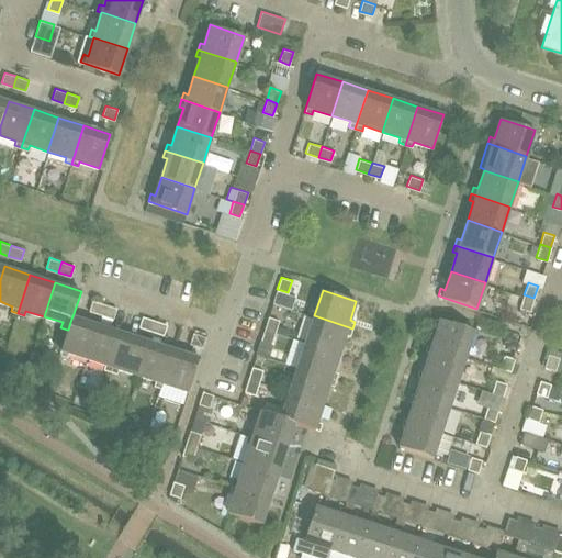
[(524,294),(519,307),(530,311),(534,298),(524,294)]
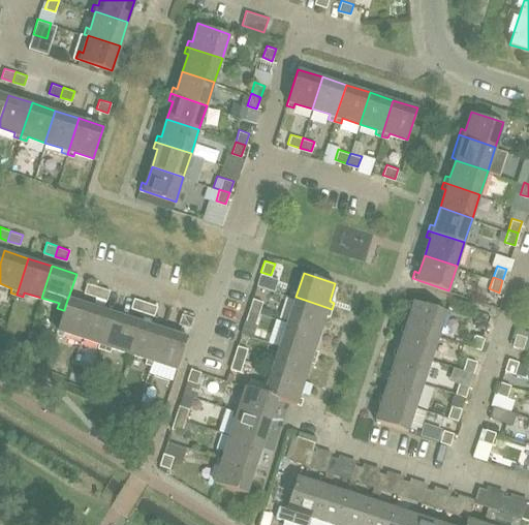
[(87,281),(84,291),(95,296),(98,285),(87,281)]
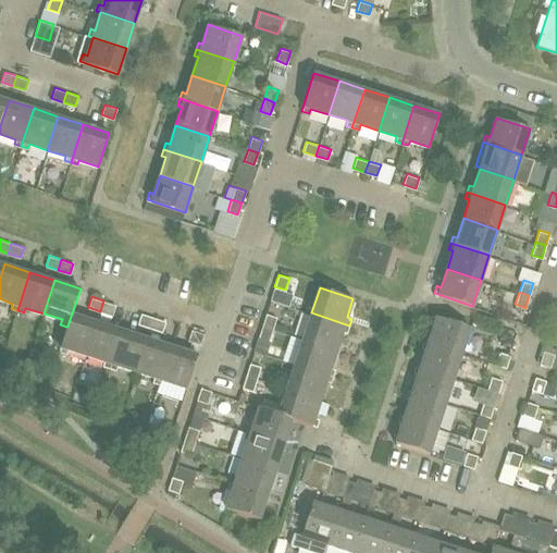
[(103,300),(100,311),(112,315),(115,305),(103,300)]
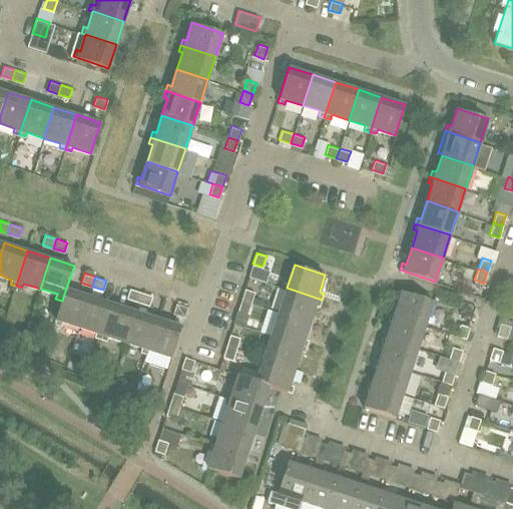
[(89,296),(66,289),(66,288),(62,301),(61,301),(54,323),(61,326),(62,322),(79,327),(89,296)]
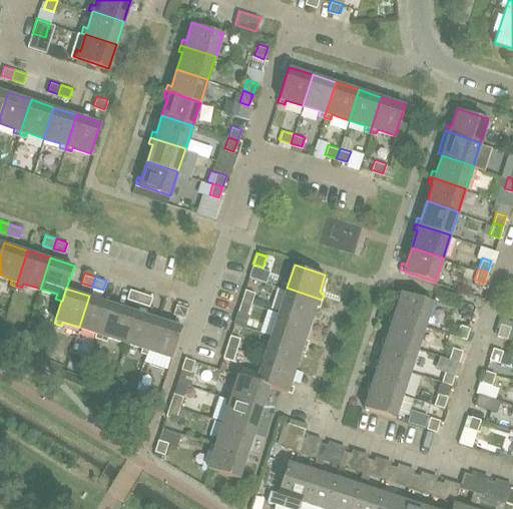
[(130,288),(127,298),(138,302),(141,292),(130,288)]
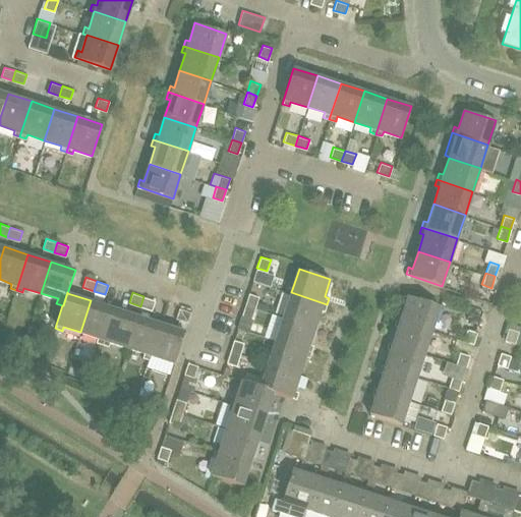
[(258,295),(249,292),(245,303),(255,306),(258,295)]
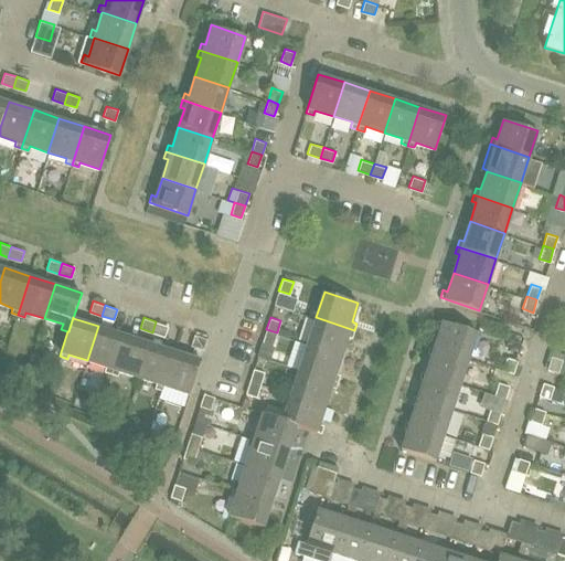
[(352,337),(354,330),(316,317),(307,342),(341,353),(348,336),(352,337)]
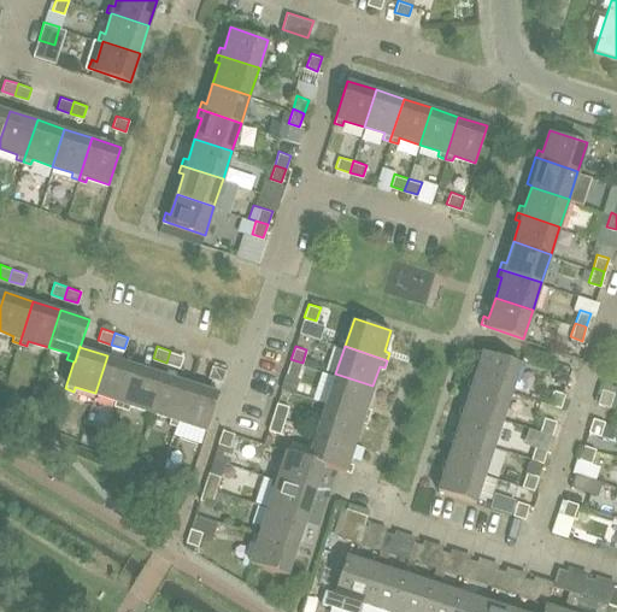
[(474,378),(511,390),(521,362),(479,348),(476,357),(481,358),(475,377),(474,378)]
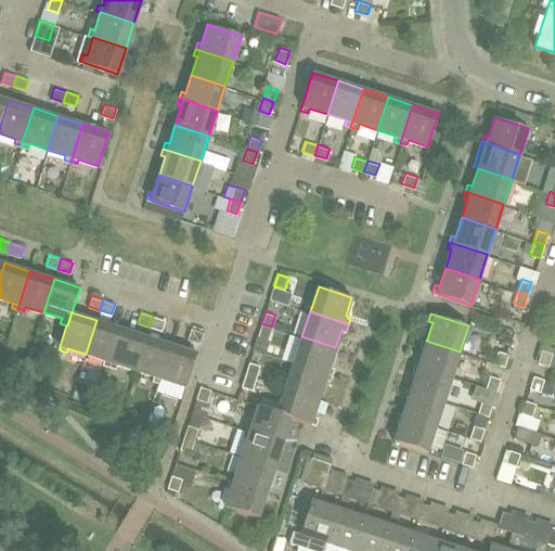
[(153,316),(150,327),(162,330),(165,320),(153,316)]
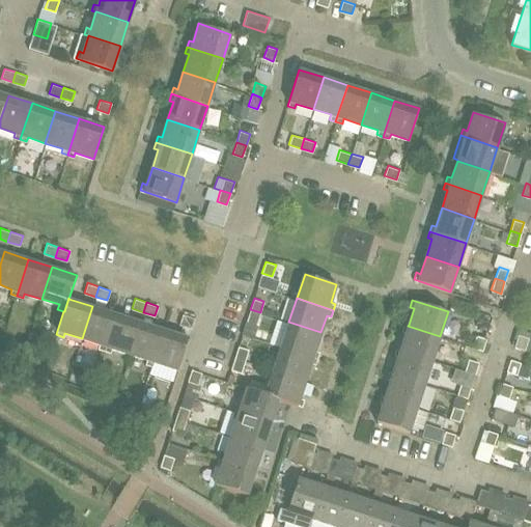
[(104,351),(116,313),(92,306),(82,338),(100,343),(98,349),(104,351)]
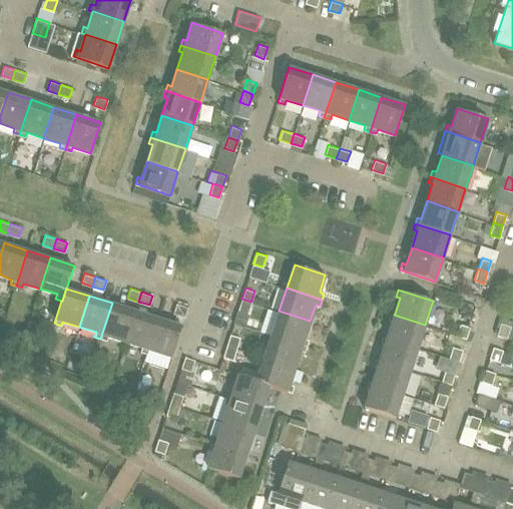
[(241,299),(238,310),(247,313),(251,302),(241,299)]
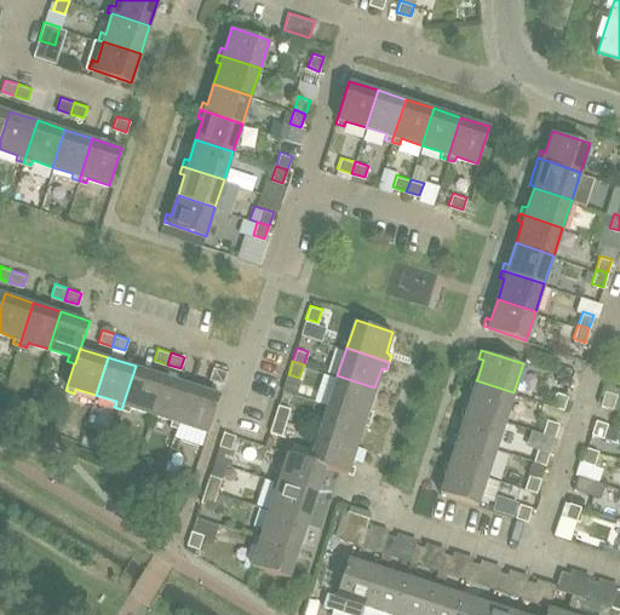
[(151,413),(164,375),(136,366),(121,409),(130,412),(131,406),(151,413)]
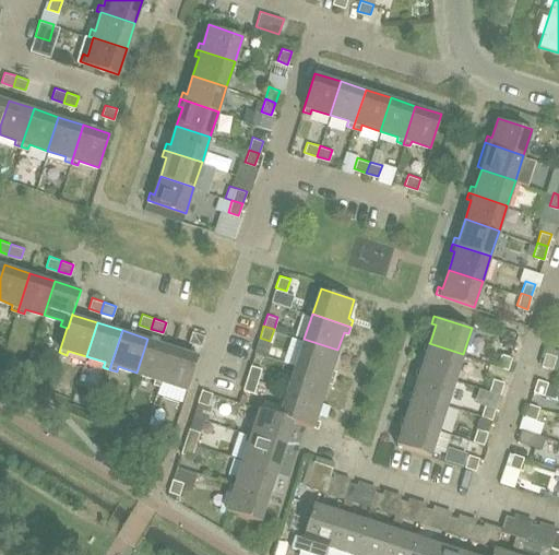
[(201,345),(204,334),(192,330),(189,341),(201,345)]
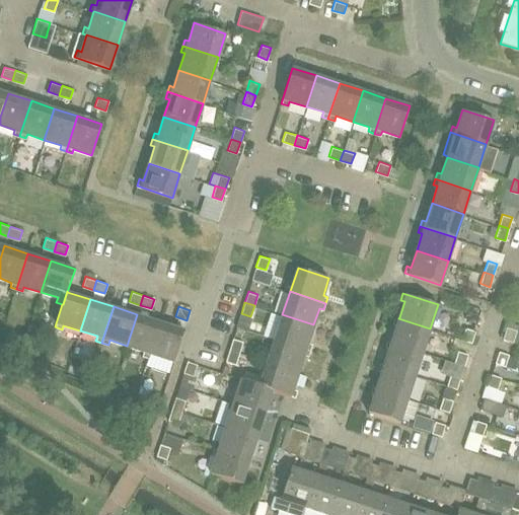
[(148,357),(159,321),(137,314),(127,346),(143,351),(142,355),(148,357)]
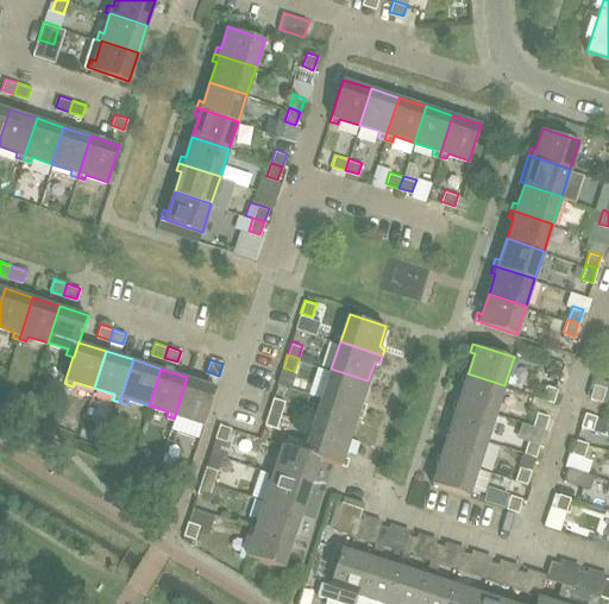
[(362,401),(368,381),(331,369),(322,396),(364,409),(366,402),(362,401)]
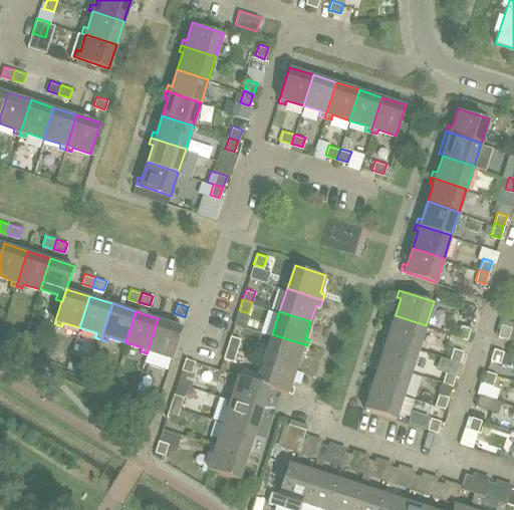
[(395,315),(396,314),(391,313),(389,320),(393,321),(388,337),(388,338),(419,348),(426,325),(395,315)]
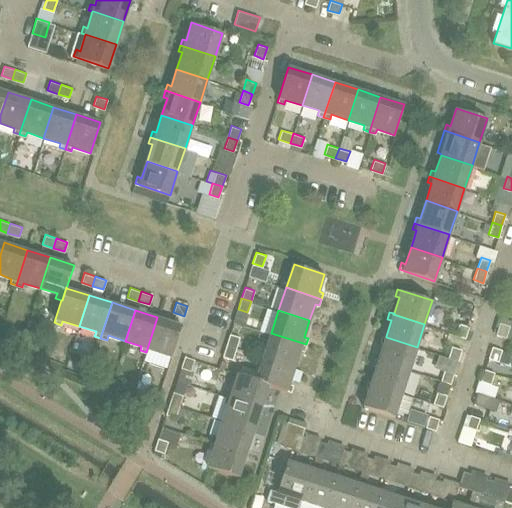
[(157,317),(146,352),(152,354),(154,350),(171,356),(181,325),(157,317)]
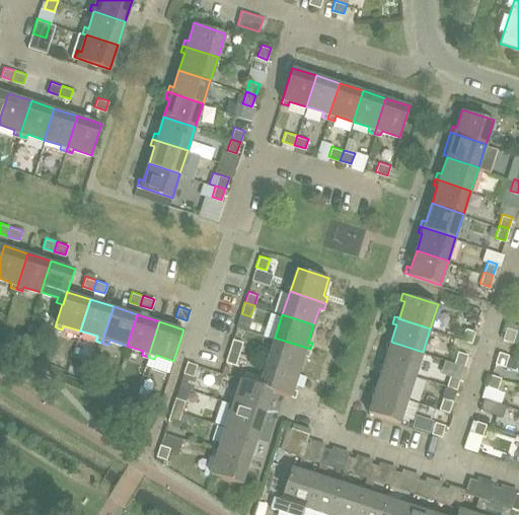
[(465,326),(461,339),(471,342),(475,329),(465,326)]
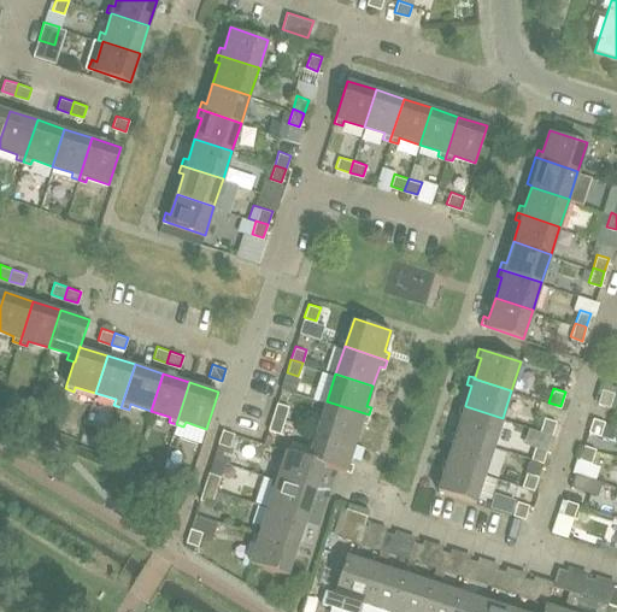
[(613,392),(601,388),(598,401),(609,405),(613,392)]
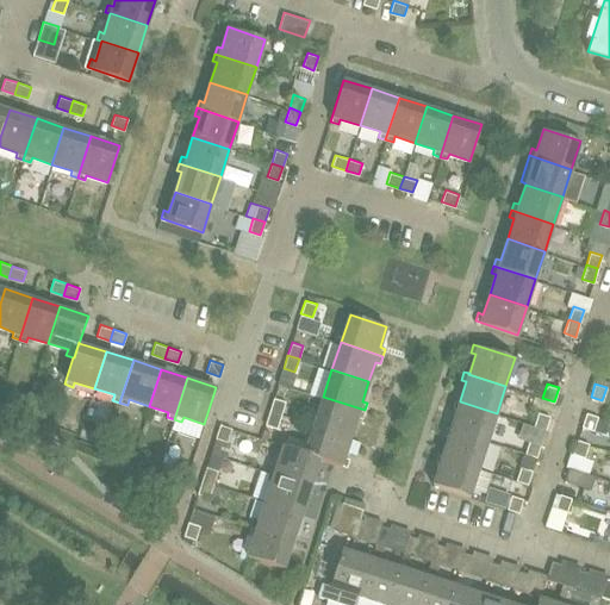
[(274,397),(269,410),(281,413),(285,400),(274,397)]
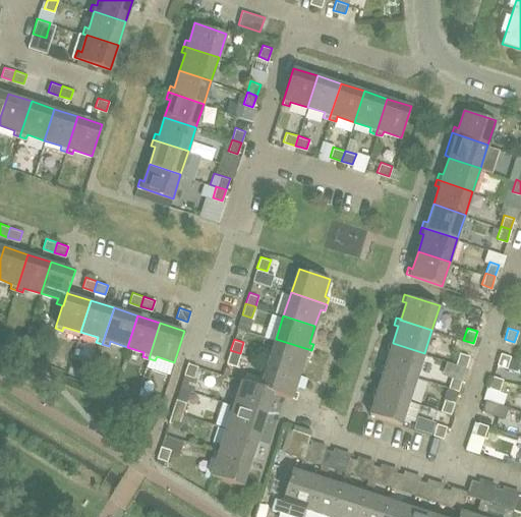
[(309,357),(311,350),(276,339),(269,362),(299,372),(305,355),(309,357)]
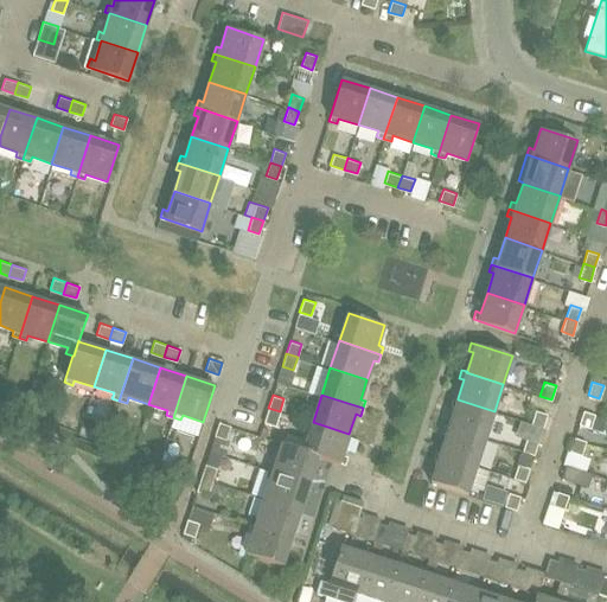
[(458,399),(458,398),(453,397),(451,404),(455,407),(449,426),(485,437),(494,411),(458,399)]
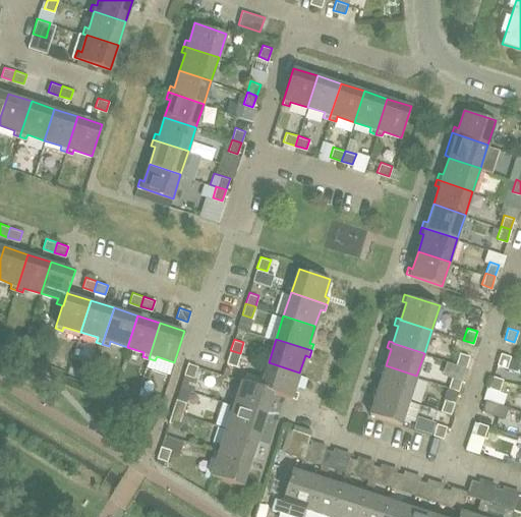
[(230,350),(227,361),(236,364),(240,353),(230,350)]
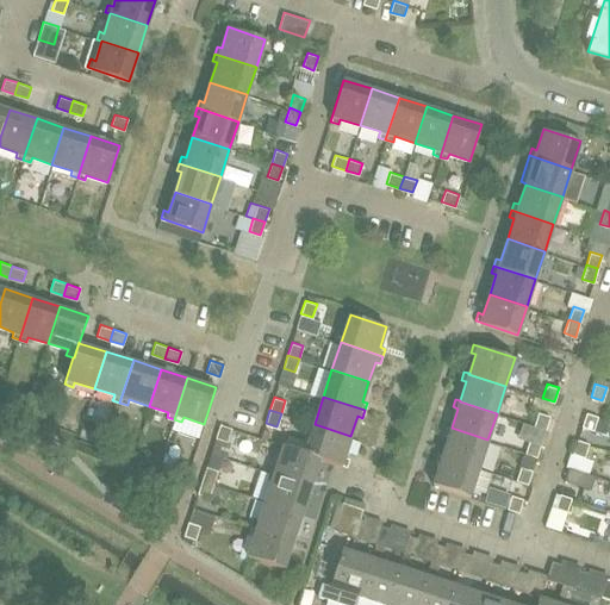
[(534,425),(546,429),(549,416),(539,411),(534,425)]
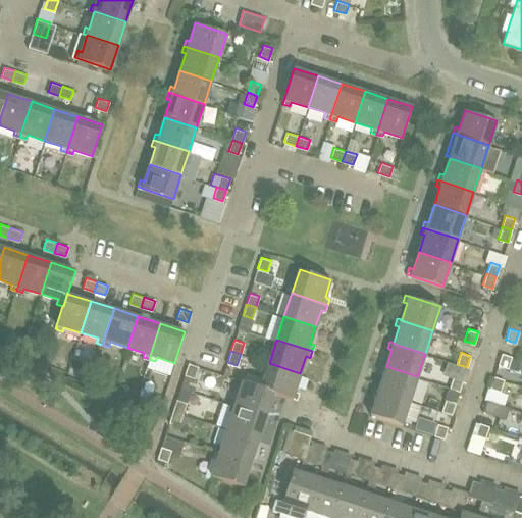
[(512,356),(502,352),(498,364),(508,367),(512,356)]
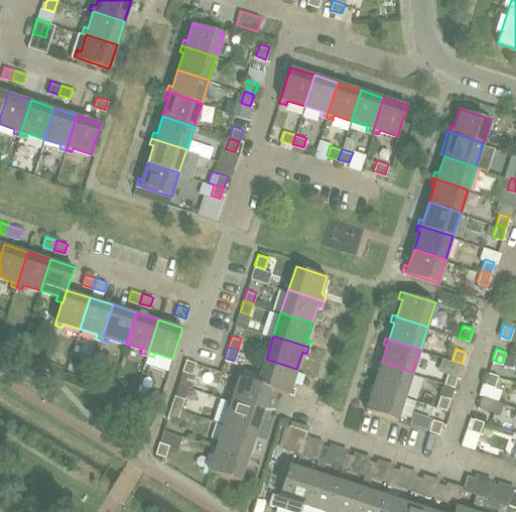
[(186,359),(182,370),(192,373),(196,362),(186,359)]
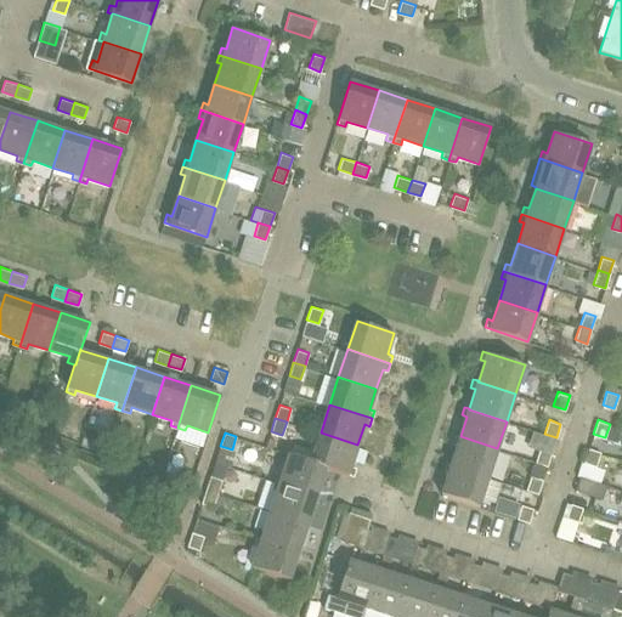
[(351,465),(357,445),(321,432),(311,460),(326,465),(326,467),(354,475),(356,467),(351,465)]
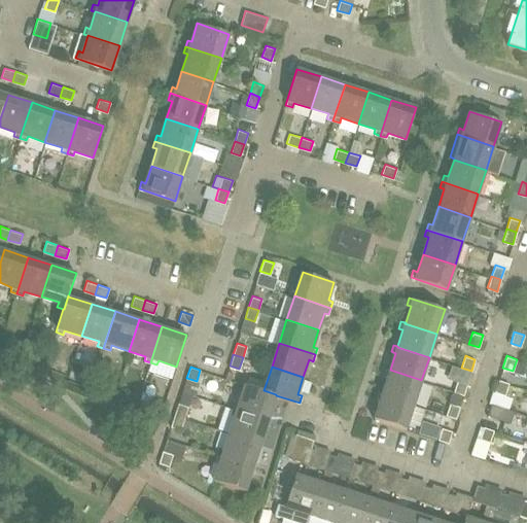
[(390,370),(386,369),(383,375),(388,376),(382,393),(414,404),(421,380),(390,370)]
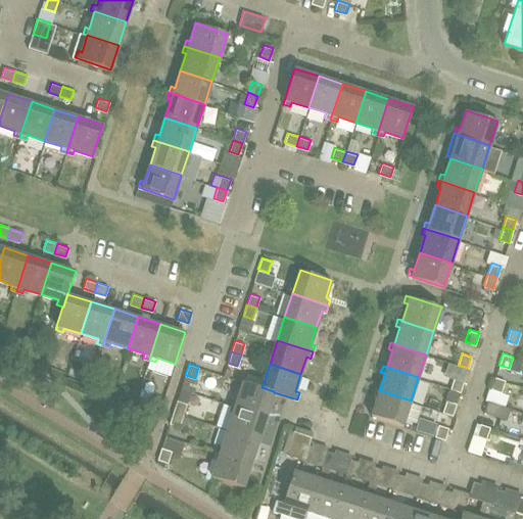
[(502,391),(505,379),(495,376),(491,388),(502,391)]
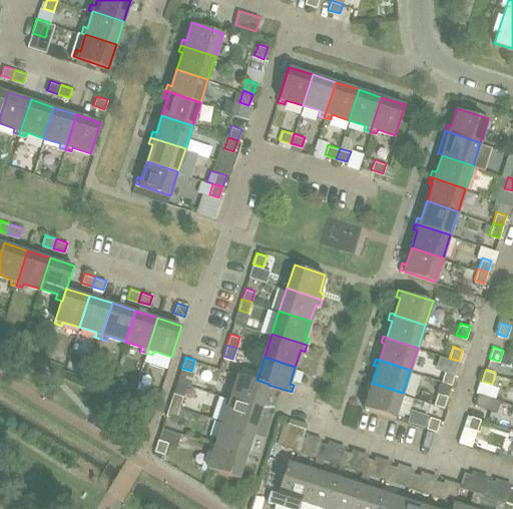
[(442,381),(451,384),(455,373),(446,370),(442,381)]
